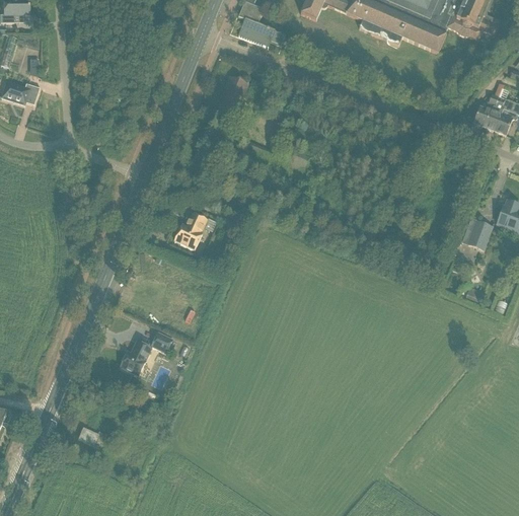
[(4,0),(4,14),(0,14),(0,22),(14,22),(14,14),(29,14),(29,0),(4,0)]
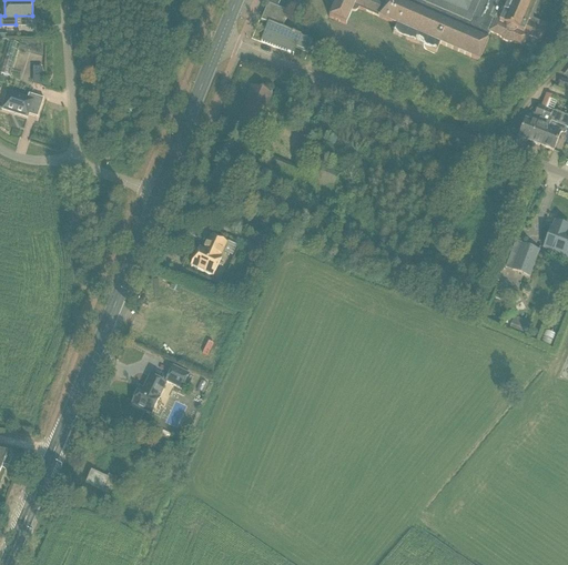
[(335,0),(333,4),(328,14),(346,22),(352,8),(353,8),(354,8),(355,8),(356,8),(357,8),(357,7),(358,6),(378,14),(397,22),(393,31),(436,50),(440,41),(479,58),(488,37),(487,36),(489,29),(499,33),(500,36),(503,37),(505,38),(507,39),(509,40),(511,40),(513,40),(524,44),(528,33),(540,39),(545,28),(547,22),(530,16),(537,0),(335,0)]
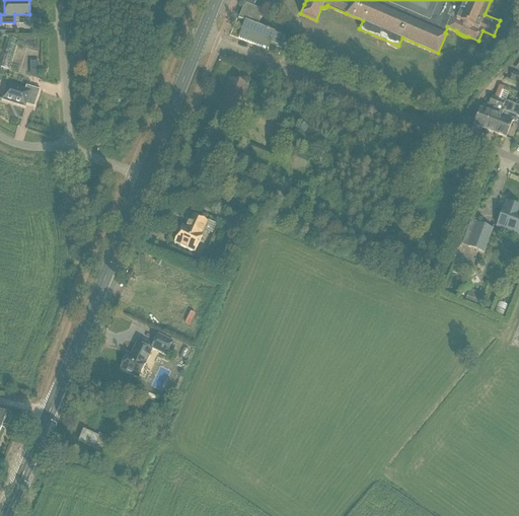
[(244,2),(238,16),(245,19),(238,35),(268,48),(270,42),(281,46),(284,37),(286,33),(258,23),(264,9),(252,5),(244,2)]
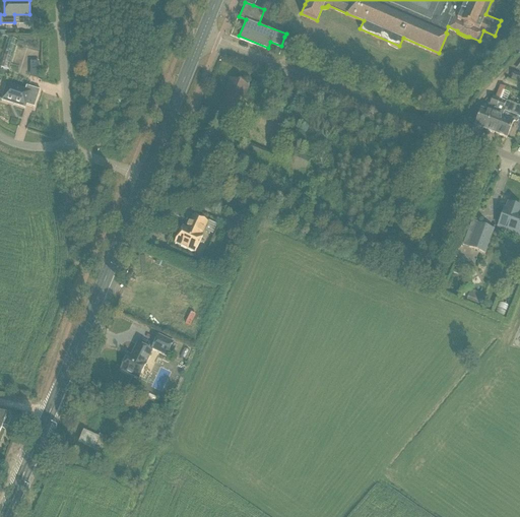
[(519,72),(513,70),(511,77),(519,80),(519,72)]
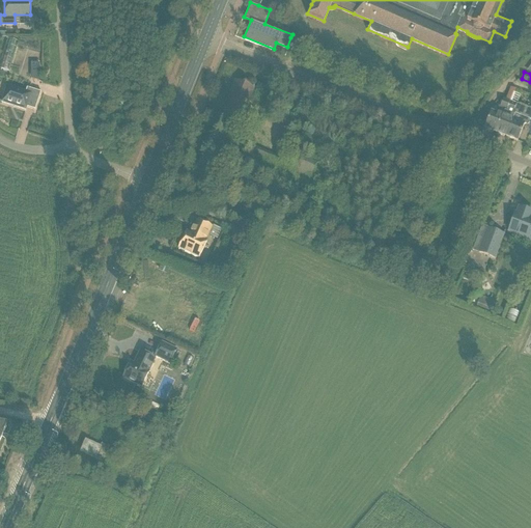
[(225,109),(234,112),(242,115),(249,94),(253,85),(235,78),(229,93),(230,94),(225,109)]
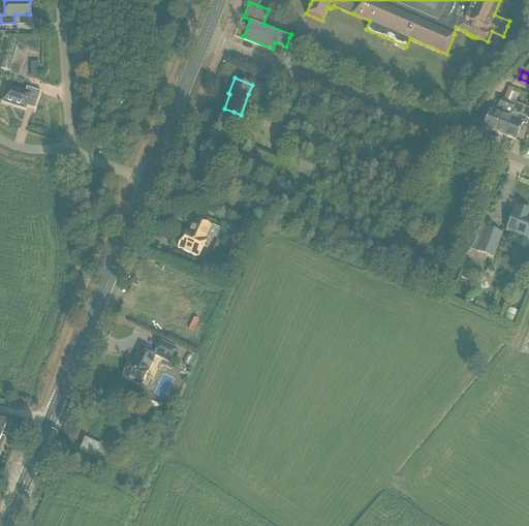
[(6,84),(1,99),(25,106),(30,91),(6,84)]
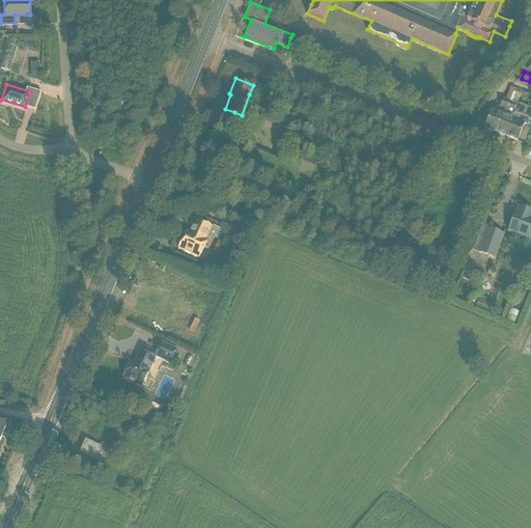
[(510,85),(507,95),(512,98),(515,87),(510,85)]
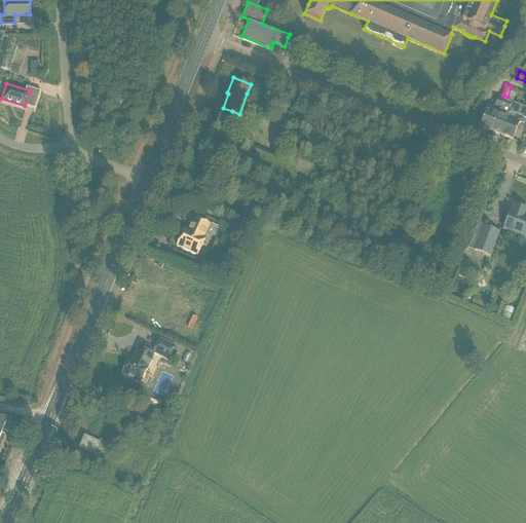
[(484,115),(480,124),(489,127),(497,106),(499,107),(502,98),(498,96),(495,104),(494,103),(491,110),(486,108),(484,115)]
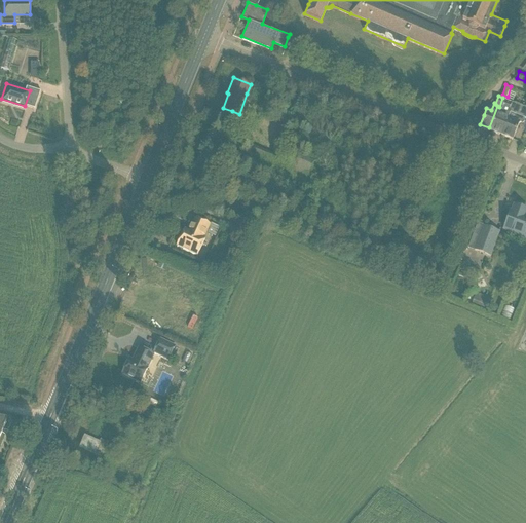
[(497,106),(489,127),(499,132),(502,125),(509,111),(508,110),(506,110),(508,108),(510,101),(502,98),(499,107),(497,106)]
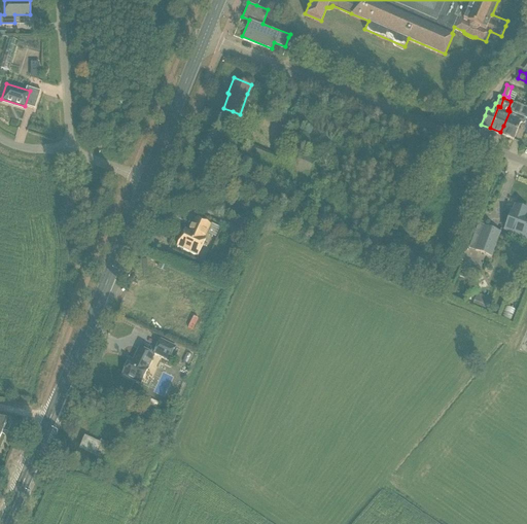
[(503,126),(500,132),(513,137),(517,128),(520,120),(521,120),(524,117),(525,115),(526,115),(526,106),(511,101),(508,108),(507,110),(508,110),(510,111),(503,126)]
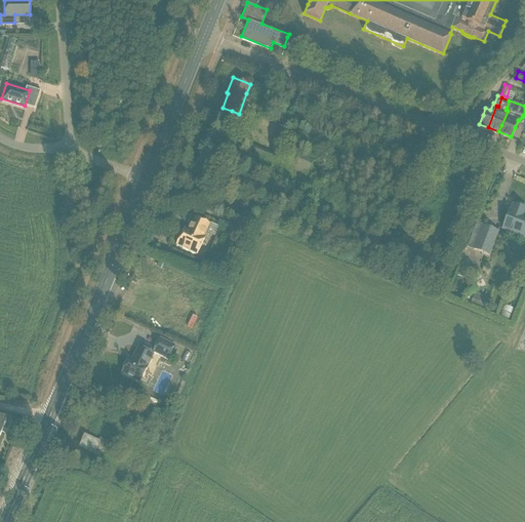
[(506,217),(502,227),(523,234),(522,237),(524,237),(524,213),(524,210),(524,207),(513,203),(512,205),(511,208),(510,208),(506,217)]
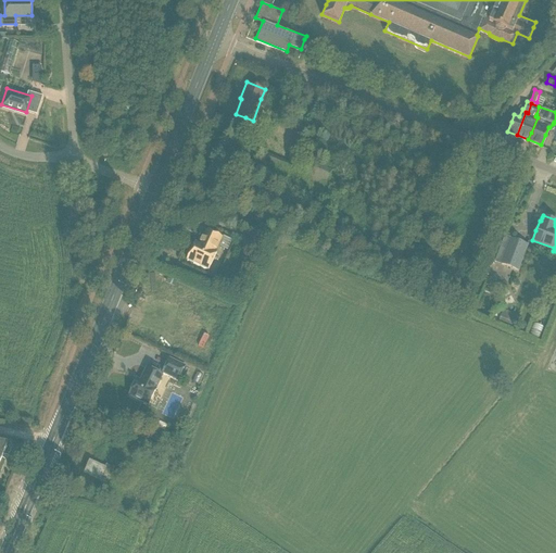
[(215,250),(218,243),(227,248),(231,238),(223,234),(222,236),(215,233),(205,228),(199,242),(196,240),(194,241),(196,241),(193,244),(187,258),(197,263),(209,267),(216,250),(215,250)]
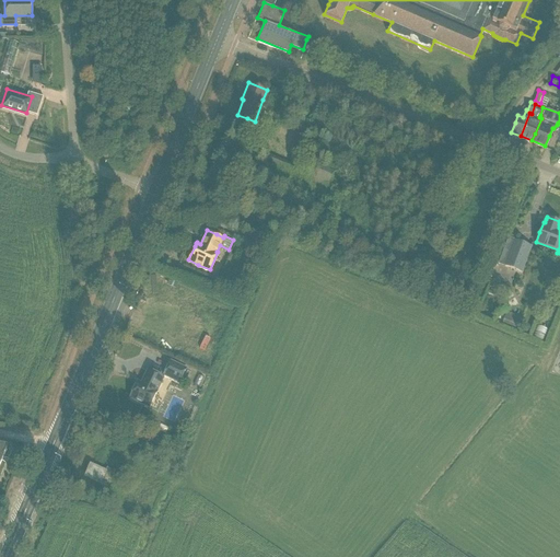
[(513,238),(504,263),(522,269),(532,244),(513,238)]
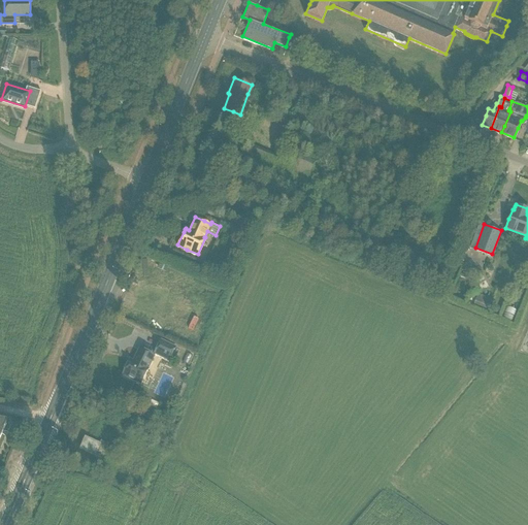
[(147,263),(141,276),(146,279),(153,265),(147,263)]
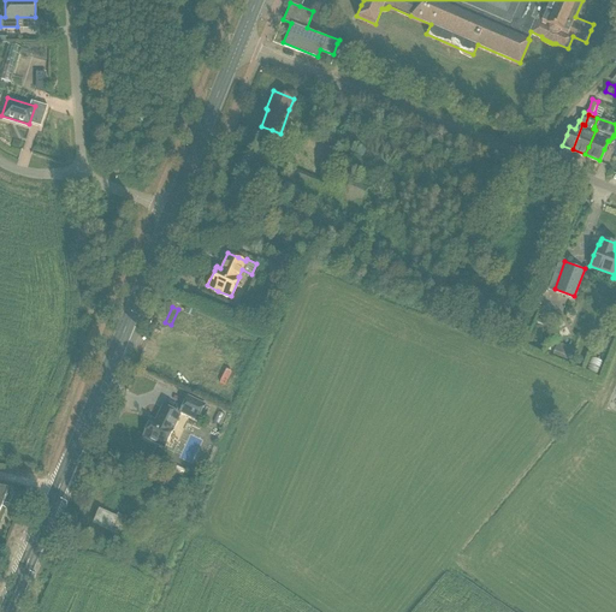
[(235,326),(232,332),(258,342),(260,336),(235,326)]
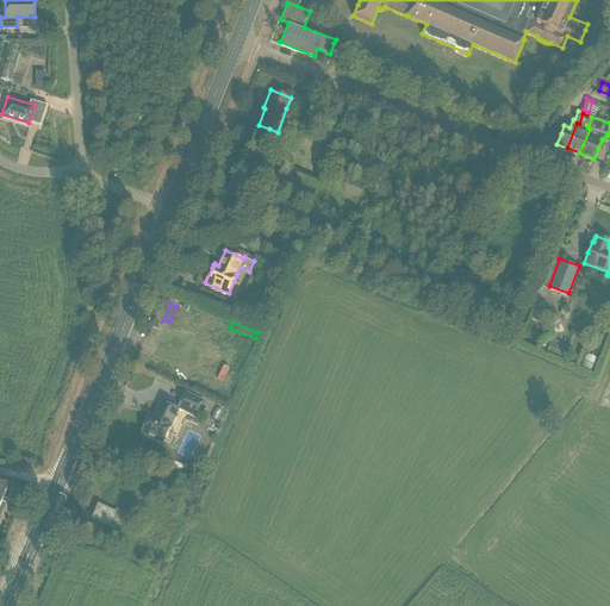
[(562,357),(568,343),(552,337),(547,351),(562,357)]
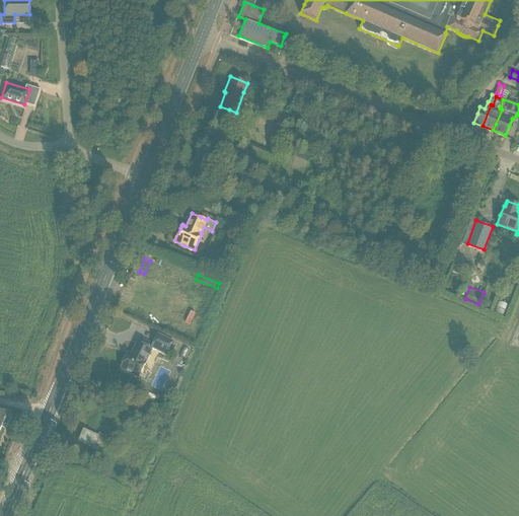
[(169,295),(193,300),(195,293),(170,288),(169,295)]
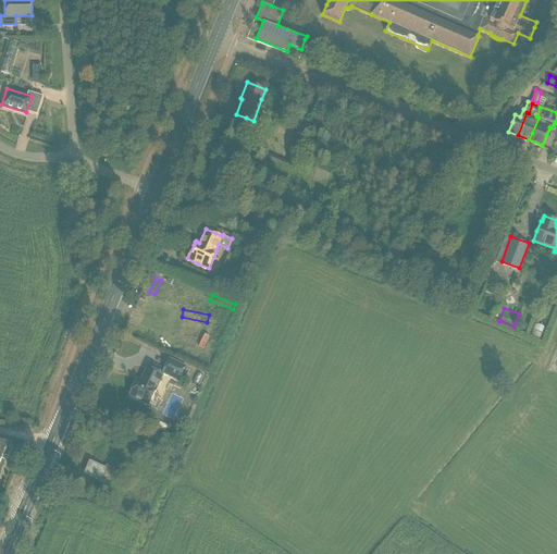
[(219,311),(217,317),(231,322),(233,317),(219,311)]
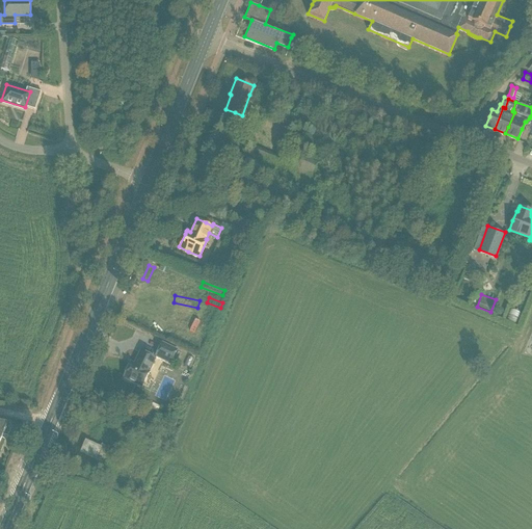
[(152,319),(151,325),(169,331),(170,325),(152,319)]
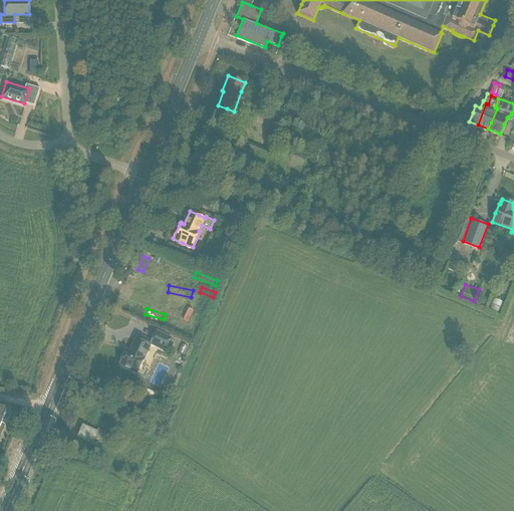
[(165,349),(171,336),(157,329),(151,342),(165,349)]
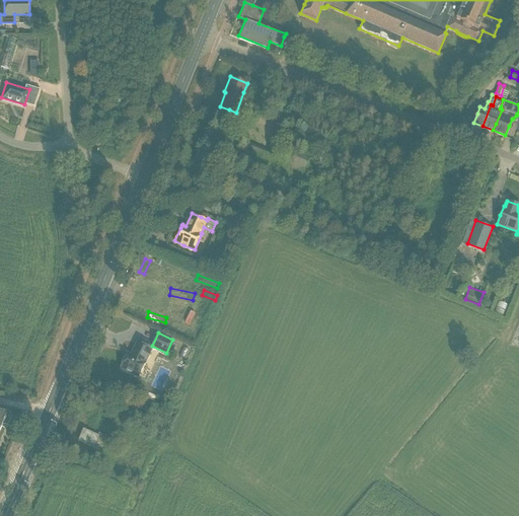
[(145,361),(151,348),(137,342),(133,349),(134,349),(131,354),(128,352),(121,367),(138,375),(145,361)]
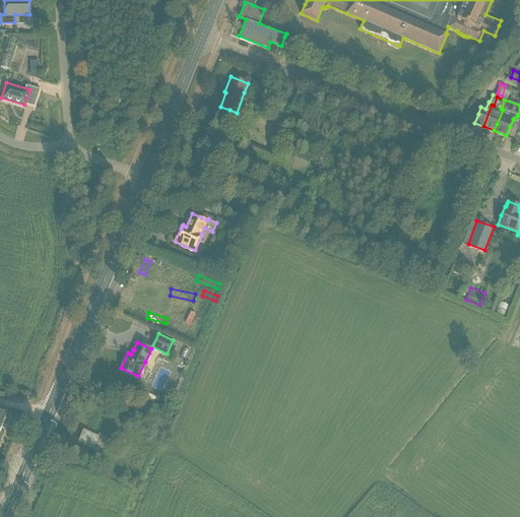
[(0,438),(11,411),(0,408),(0,438)]
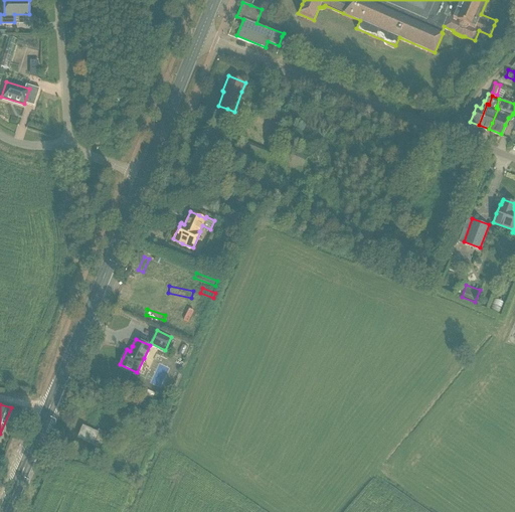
[(77,436),(96,443),(101,431),(82,423),(77,436)]
